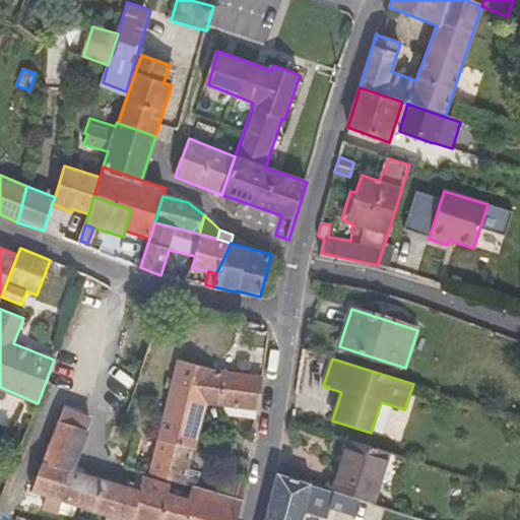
[(178,361),(172,386),(204,396),(204,404),(208,404),(222,406),(234,372),(206,368),(178,361)]
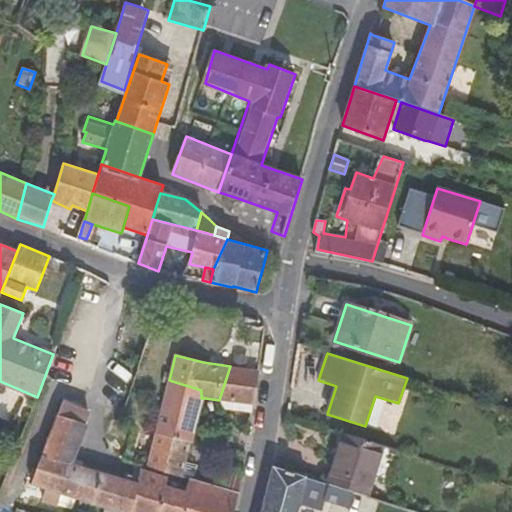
[(219,400),(254,404),(256,387),(258,371),(230,366),(219,400)]
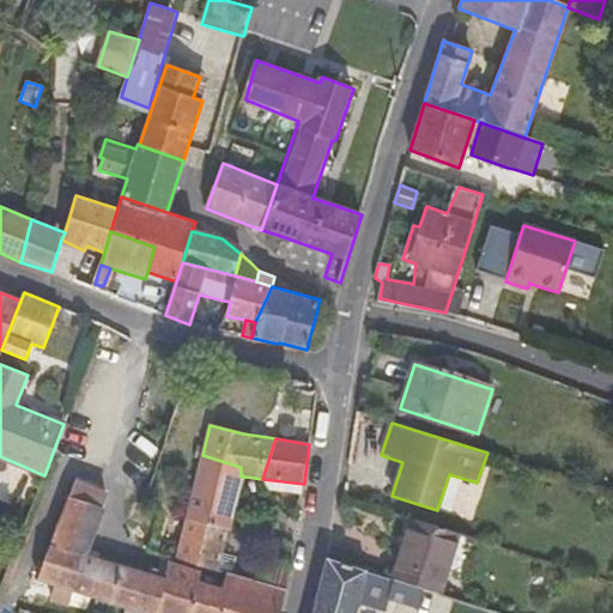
[(219,570),(246,477),(241,477),(241,467),(202,455),(194,489),(176,558),(219,570)]
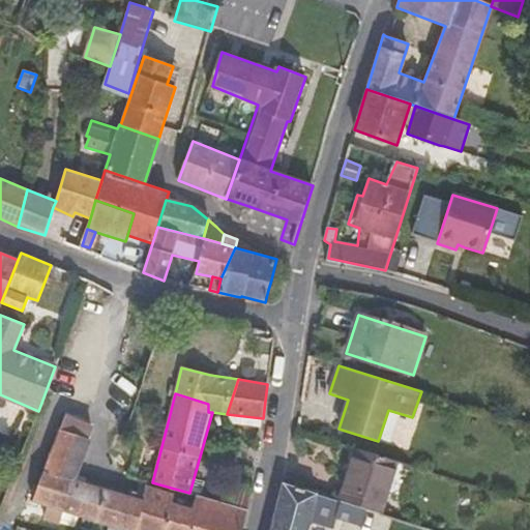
[(232,424),(261,428),(263,418),(227,414),(230,418),(232,424)]
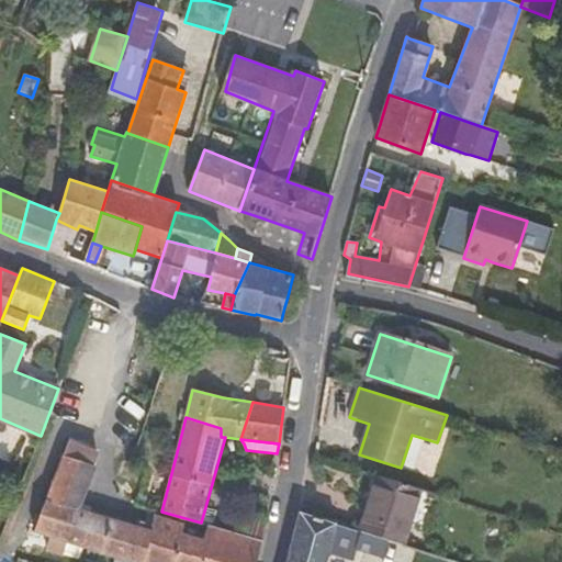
[(68,445),(63,458),(86,467),(91,453),(68,445)]
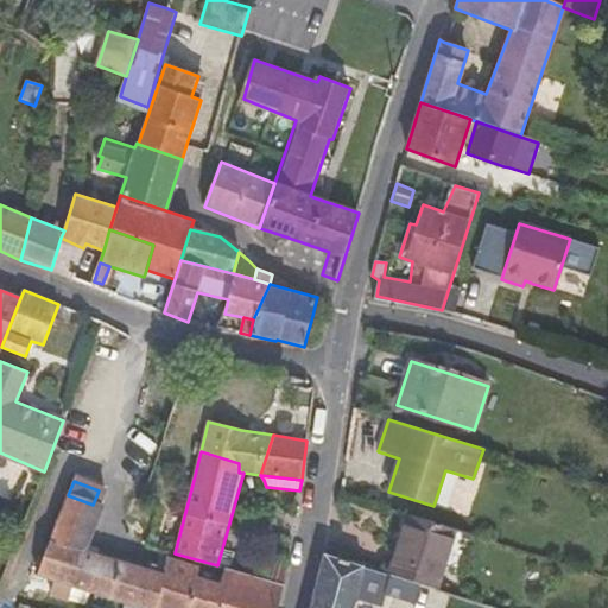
[(68,495),(51,538),(88,550),(93,505),(68,495)]
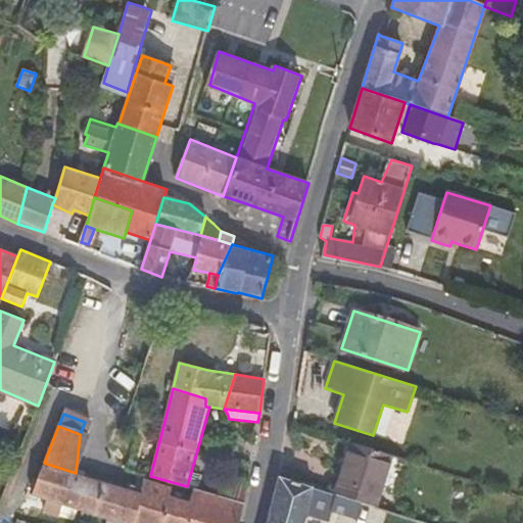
[(375,509),(391,457),(350,443),(334,495),(336,495),(361,504),(375,509)]
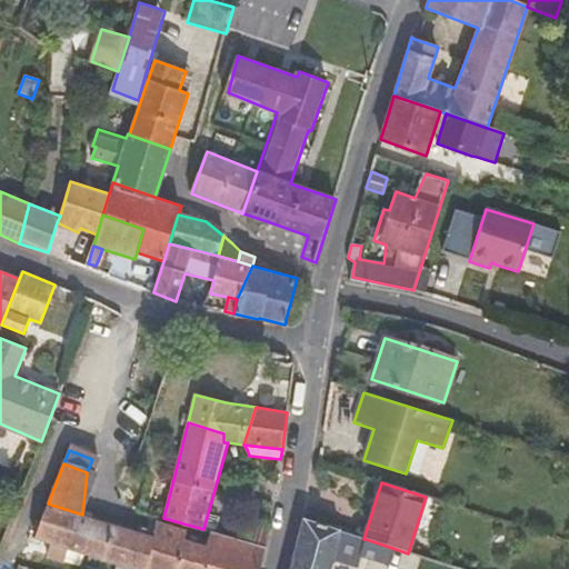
[(82,515),(48,503),(35,539),(70,550),(68,560),(83,565),(87,556),(121,567),(127,568),(146,568),(155,538),(82,515)]
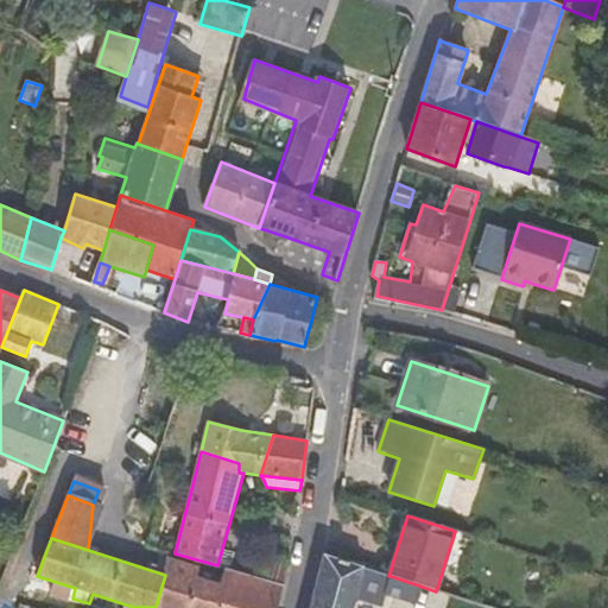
[(253,575),(284,584),(289,561),(260,551),(253,575)]
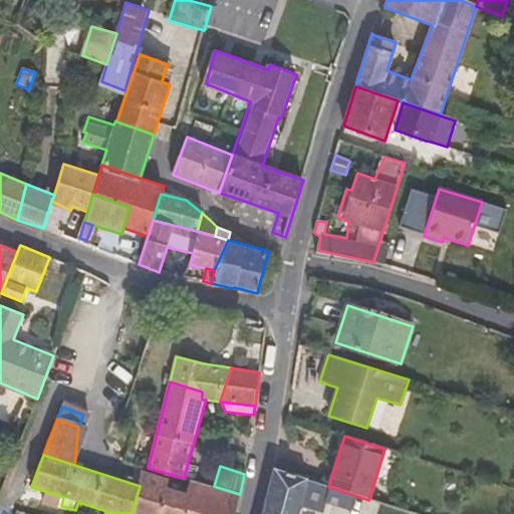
[(298,513),(300,509),(305,490),(307,480),(275,470),(263,513),(298,513)]
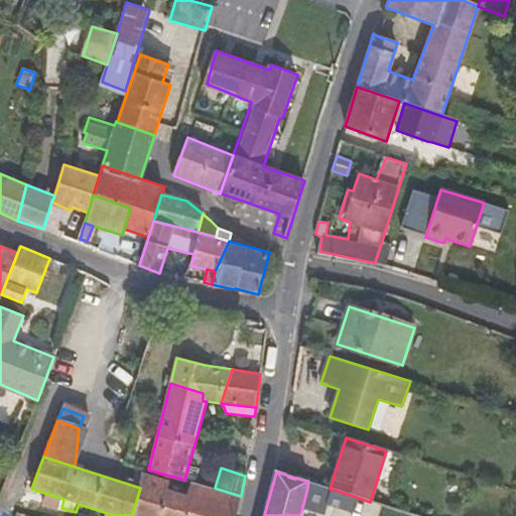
[(169,483),(143,475),(140,488),(132,515),(235,515),(241,496),(215,488),(194,482),(188,499),(167,492),(169,483)]
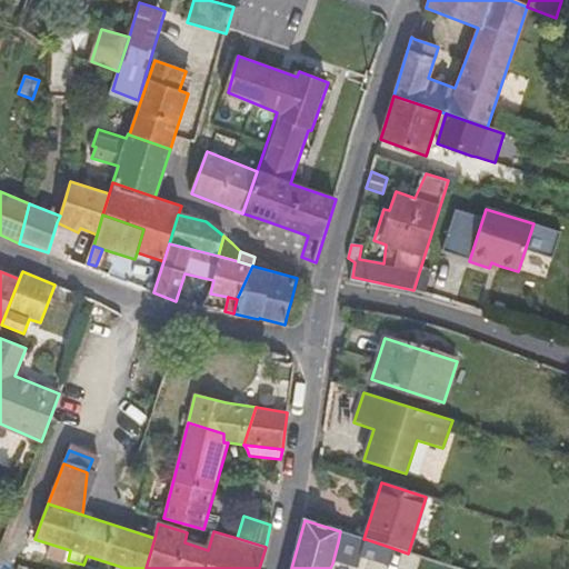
[(358,548),(361,538),(340,531),(338,542),(347,545),(358,548)]
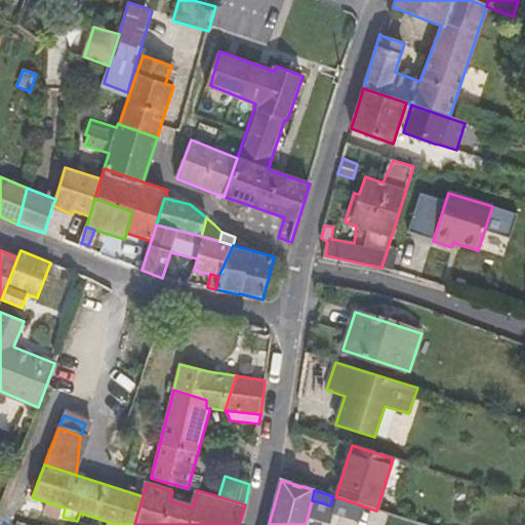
[(337,497),(332,514),(358,521),(362,506),(337,497)]
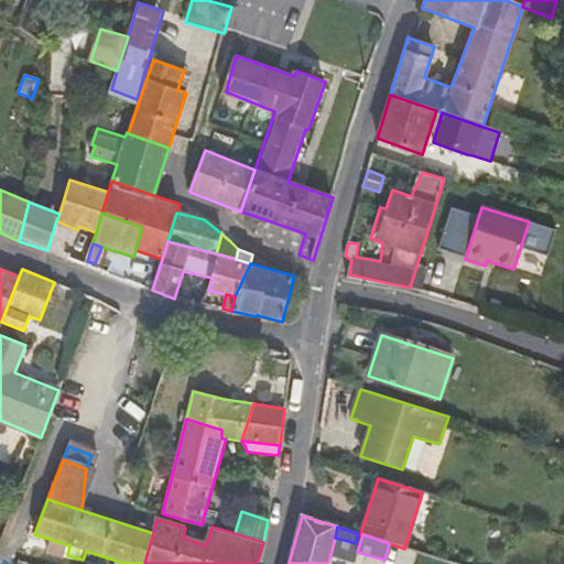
[(338,561),(344,540),(335,538),(329,559),(338,561)]
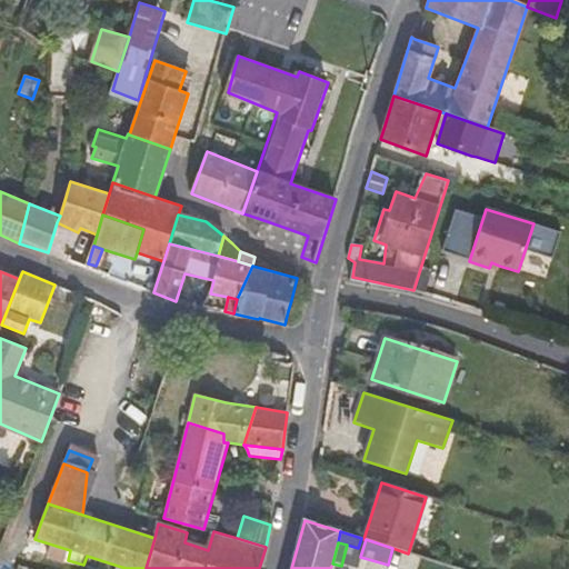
[(18,566),(20,567),(27,568),(30,560),(21,558),(18,566)]
